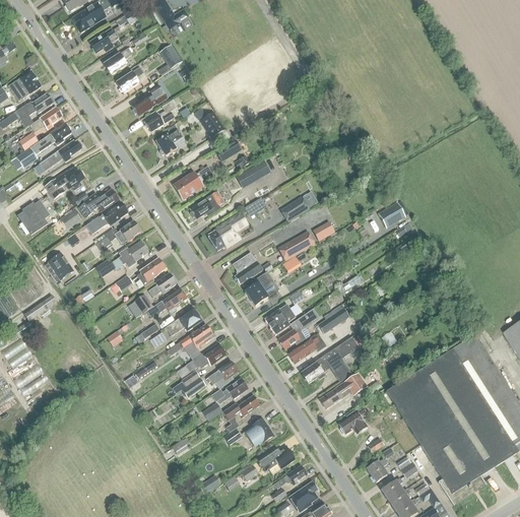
[(86,0),(62,0),(69,9),(80,2),(81,3),(86,0)]
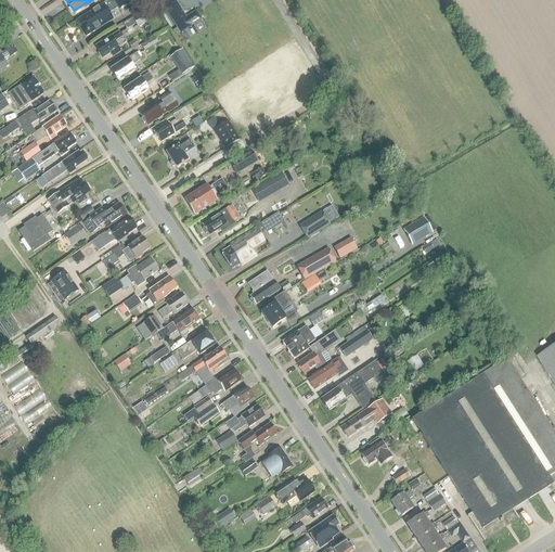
[(108,18),(107,17),(111,15),(108,11),(117,4),(120,5),(128,1),(127,0),(104,0),(103,1),(102,1),(84,13),(86,15),(78,20),(86,31),(93,26),(94,28),(100,25),(99,23),(101,22),(100,22),(103,20),(104,22),(108,18)]
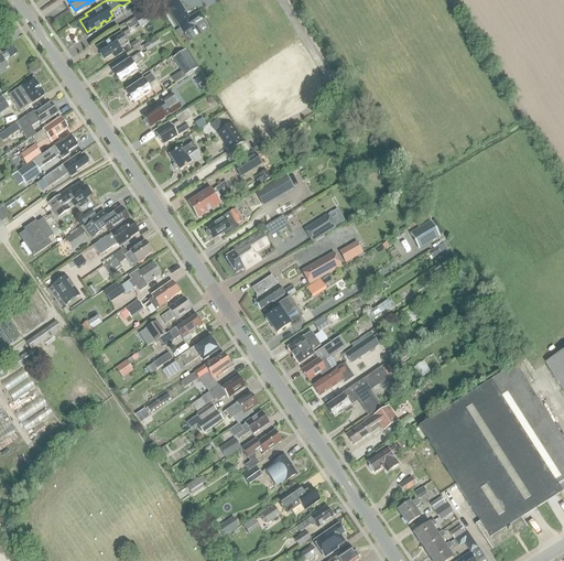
[(185,8),(173,15),(183,31),(194,23),(188,14),(185,8)]
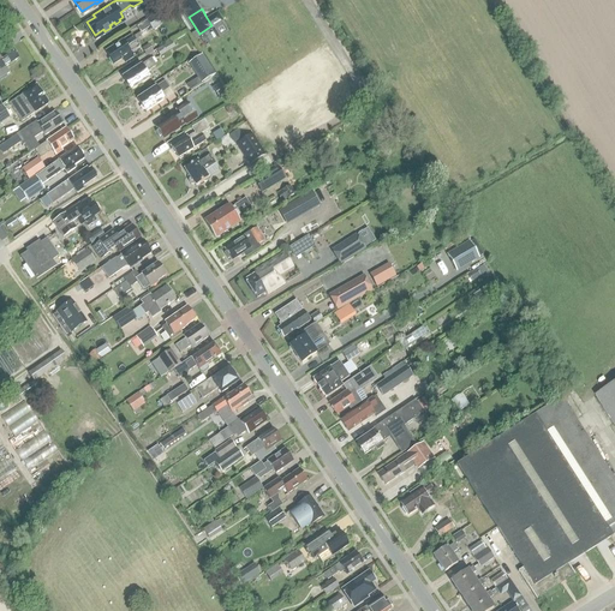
[(155,11),(147,17),(153,27),(161,22),(155,11)]
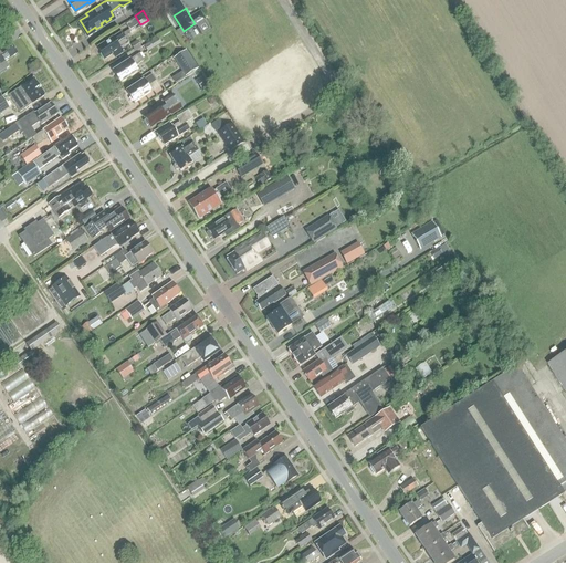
[(132,18),(125,21),(128,28),(135,23),(132,18)]
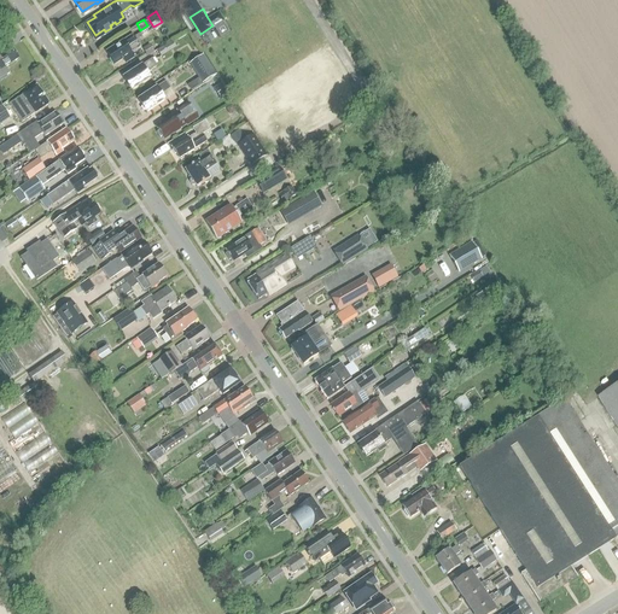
[(126,60),(134,54),(127,44),(135,37),(132,31),(123,37),(105,48),(114,62),(123,56),(126,60)]
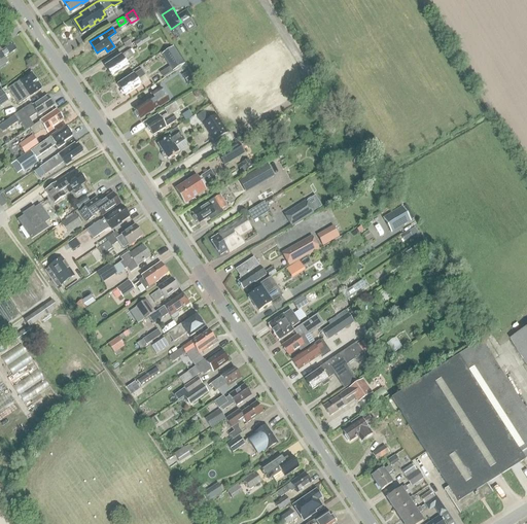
[(137,45),(149,37),(146,32),(134,40),(137,45)]
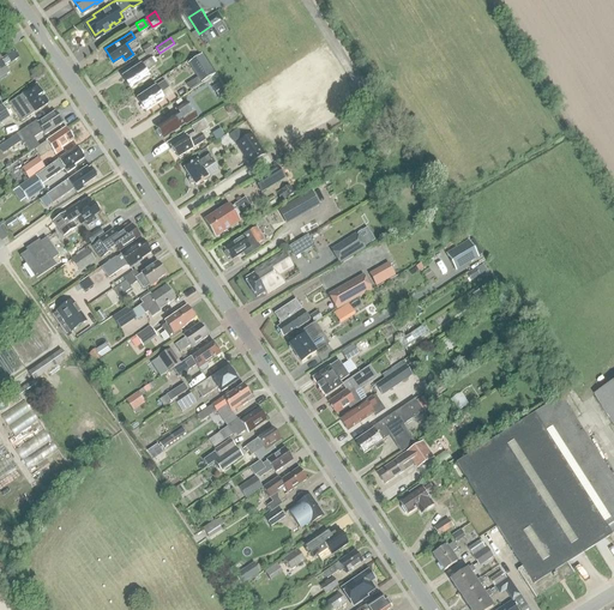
[(1,50),(0,48),(0,74),(8,70),(5,64),(18,55),(11,43),(1,50)]
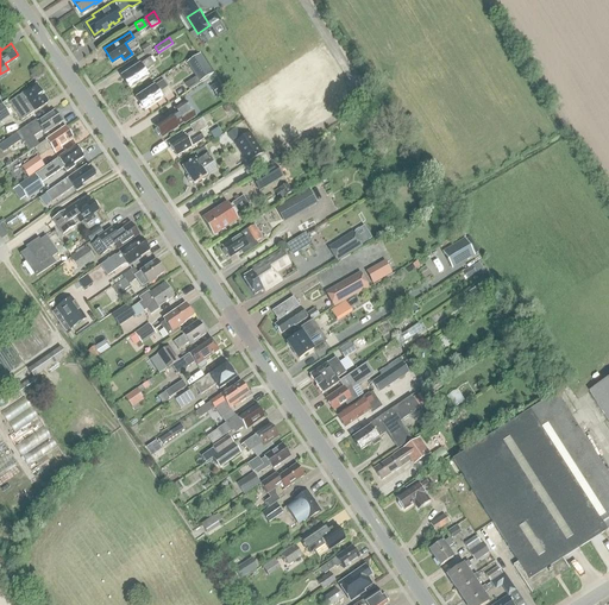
[(199,79),(213,70),(200,51),(186,60),(199,79)]
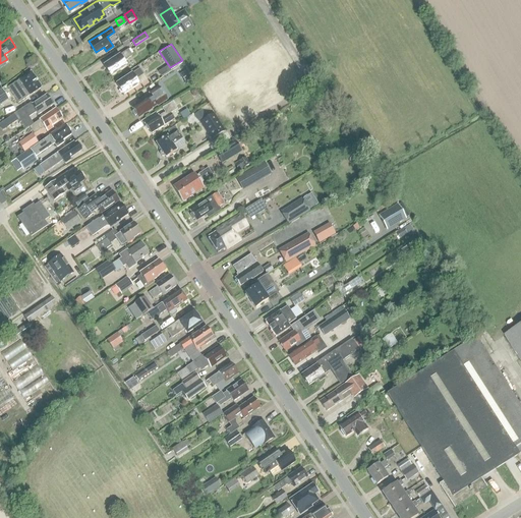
[(118,53),(104,63),(111,74),(125,64),(122,59),(131,53),(127,47),(118,53)]
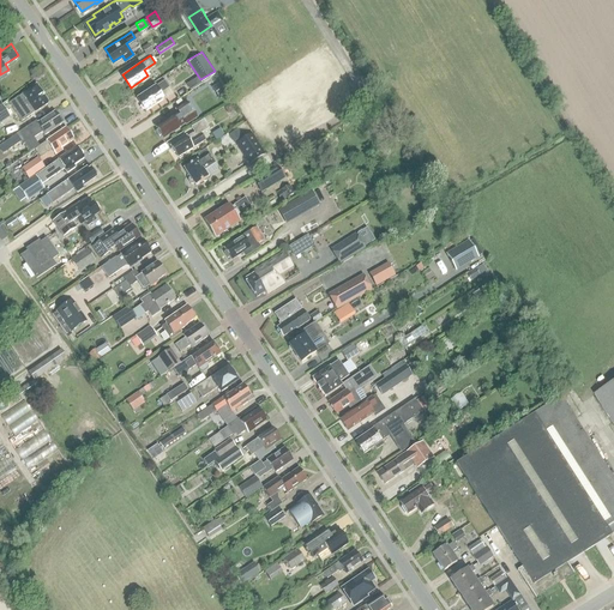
[(145,109),(163,97),(158,90),(168,84),(163,78),(155,84),(137,96),(145,109)]
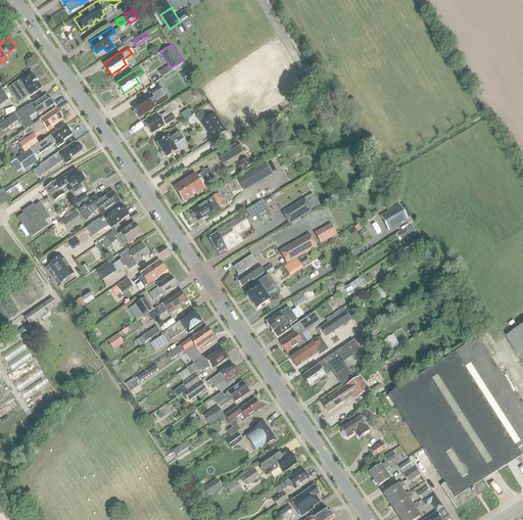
[(187,67),(180,72),(186,82),(193,77),(187,67)]
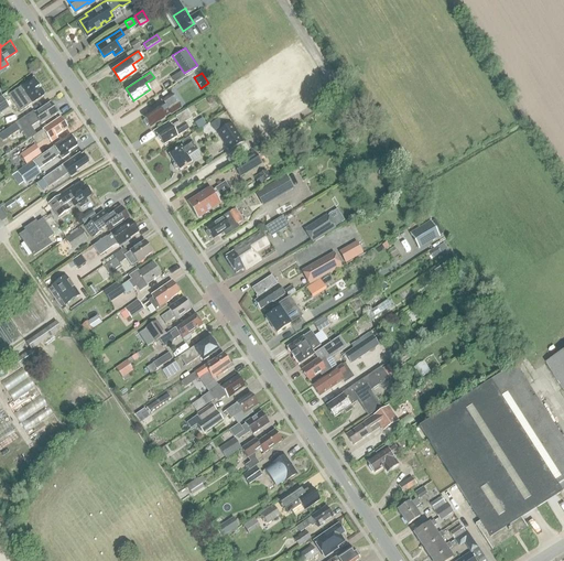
[(19,109),(28,104),(32,100),(44,92),(33,75),(21,84),(15,87),(8,93),(19,109)]
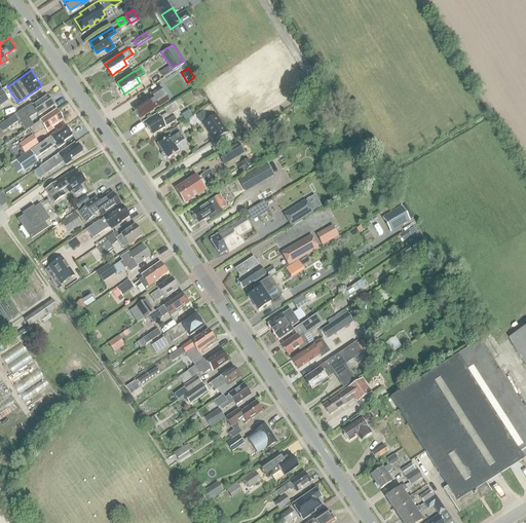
[(135,109),(133,110),(136,114),(138,113),(139,115),(148,110),(152,108),(152,107),(153,106),(157,103),(158,103),(159,104),(168,98),(160,85),(151,91),(152,94),(151,95),(152,95),(147,98),(134,107),(135,109)]
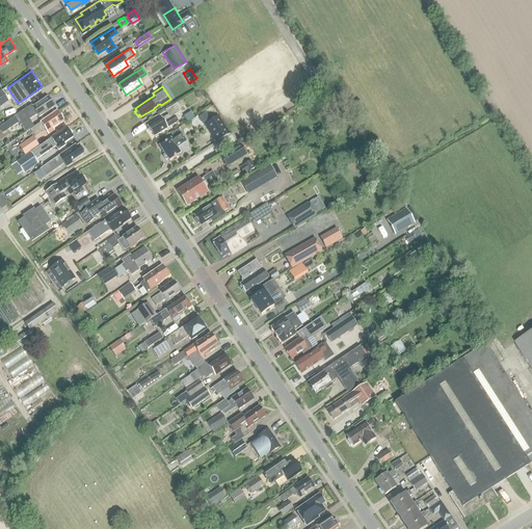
[(200,87),(194,90),(197,96),(203,93),(200,87)]
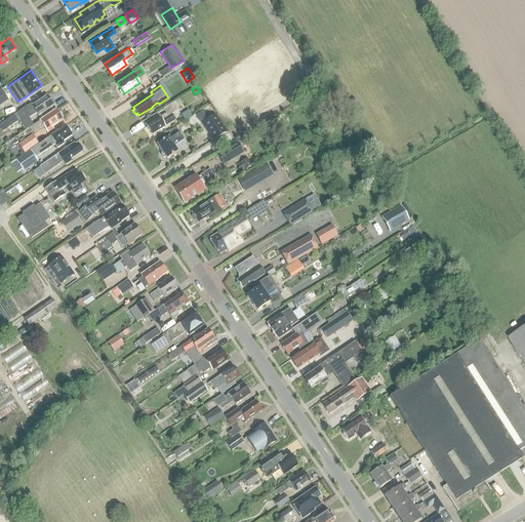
[(30,102),(25,105),(12,113),(13,113),(16,118),(17,119),(17,120),(27,115),(35,110),(38,113),(53,104),(46,93),(31,103),(30,102)]
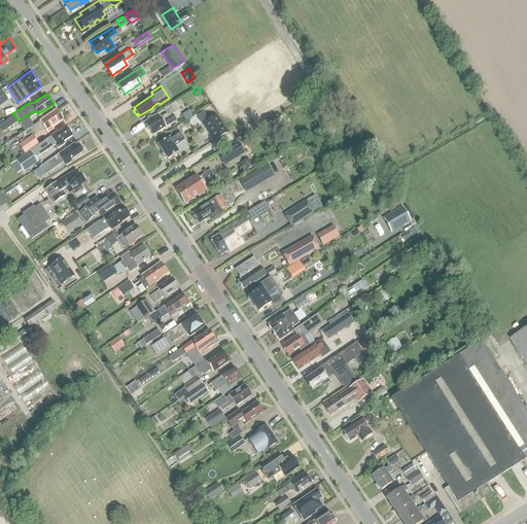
[(172,112),(179,108),(174,100),(164,107),(167,111),(165,112),(160,115),(160,114),(146,123),(146,125),(146,126),(148,129),(149,129),(152,133),(159,129),(166,125),(176,118),(172,112)]
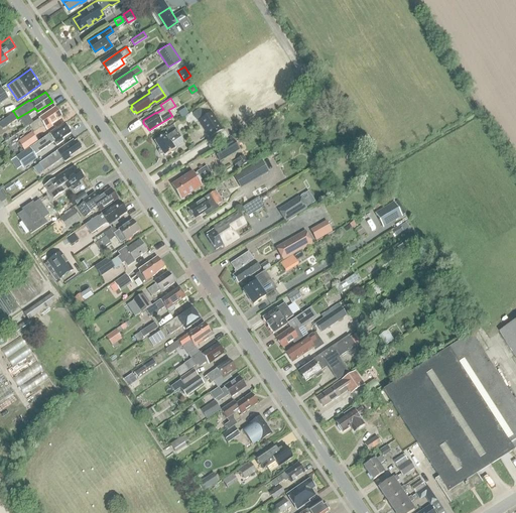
[(33,120),(28,123),(33,130),(43,123),(46,127),(51,124),(50,122),(61,115),(54,105),(38,116),(33,120)]
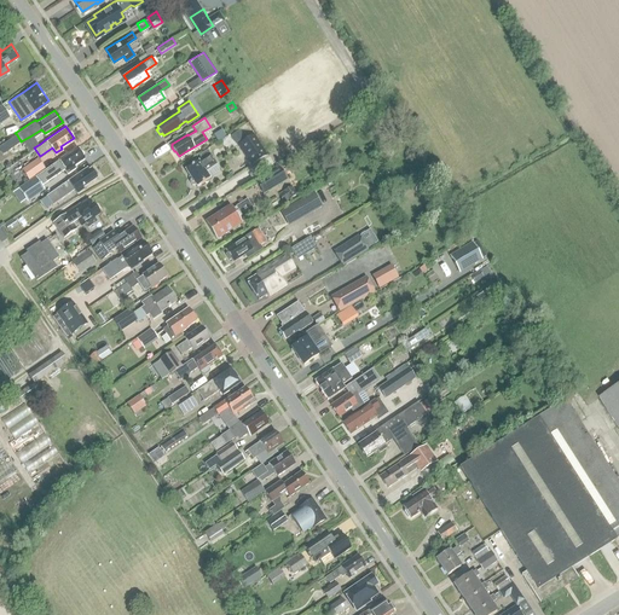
[(231,134),(235,141),(244,135),(239,128),(231,134)]
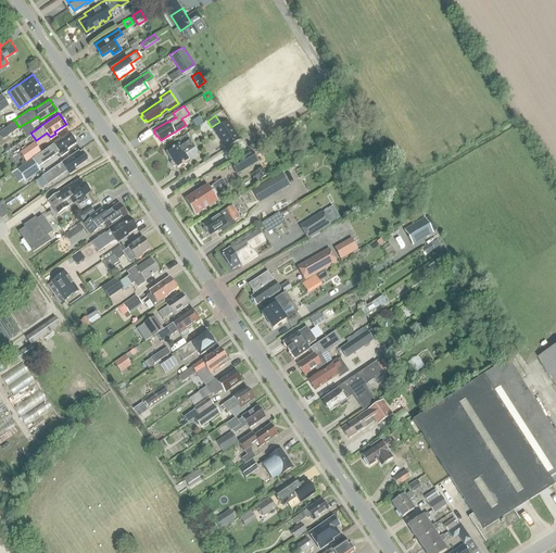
[(240,137),(228,118),(213,127),(225,147),(240,137)]
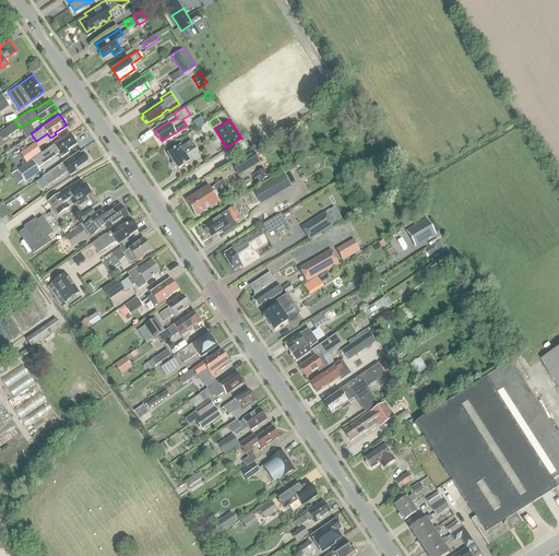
[(14,120),(3,127),(8,133),(19,127),(18,126),(14,120)]
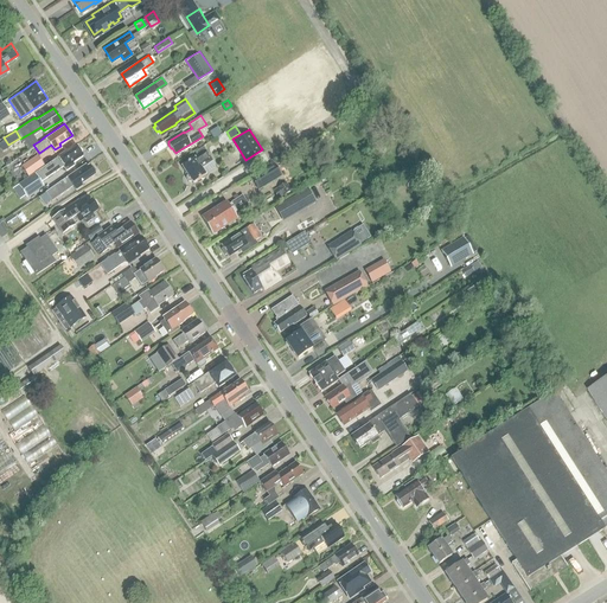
[(34,171),(17,183),(18,183),(25,193),(38,185),(40,179),(63,164),(66,168),(74,162),(72,161),(82,154),(81,152),(82,149),(80,147),(78,147),(75,143),(34,171)]
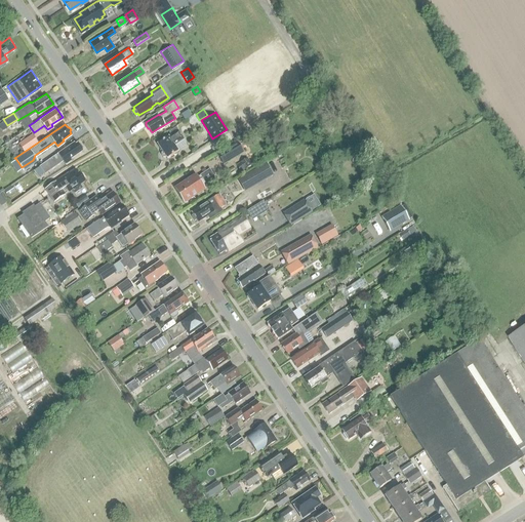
[(165,155),(166,156),(177,149),(173,144),(184,136),(179,130),(175,125),(168,129),(171,133),(168,135),(168,134),(157,142),(162,150),(161,151),(160,152),(162,155),(164,156),(165,155)]
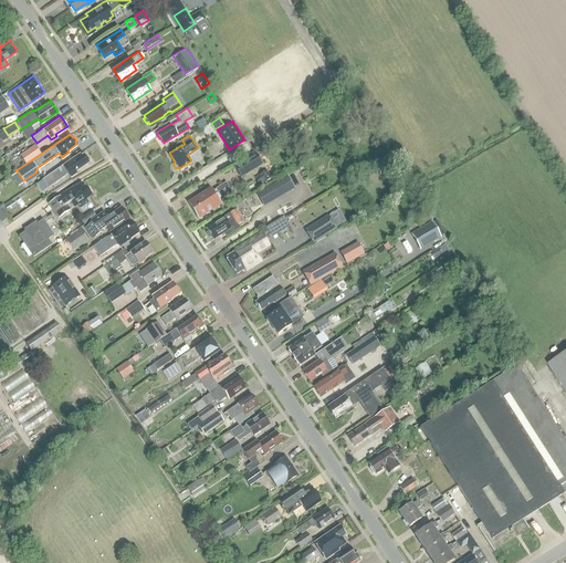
[(28,147),(20,152),(27,163),(41,153),(37,145),(30,149),(28,147)]
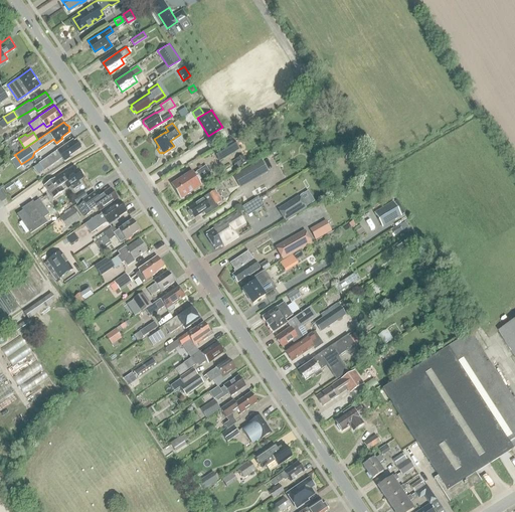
[(218,159),(237,147),(231,137),(212,149),(218,159)]
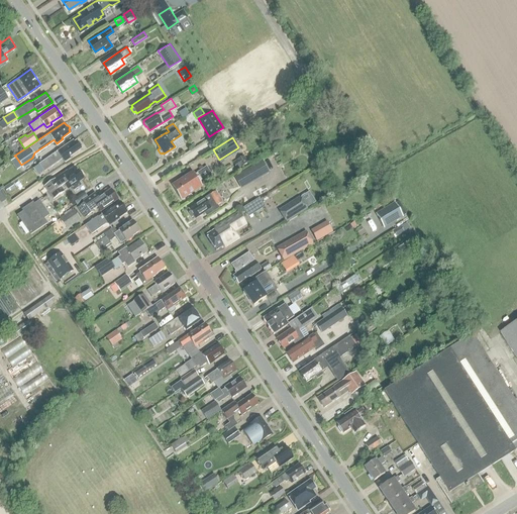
[(43,169),(53,162),(62,156),(65,160),(70,157),(69,155),(81,146),(80,146),(81,143),(78,140),(76,139),(74,140),(72,138),(57,149),(47,156),(44,158),(38,162),(43,169)]
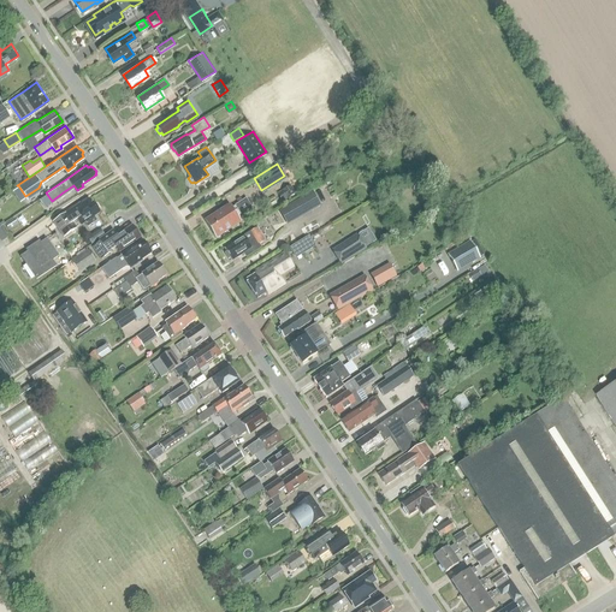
[(277,190),(282,198),(295,191),(290,183),(277,190)]
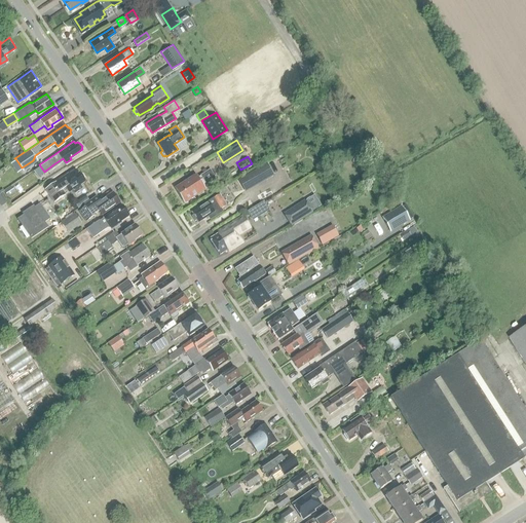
[(260,164),(246,173),(253,185),(266,178),(273,174),(266,160),(260,164)]
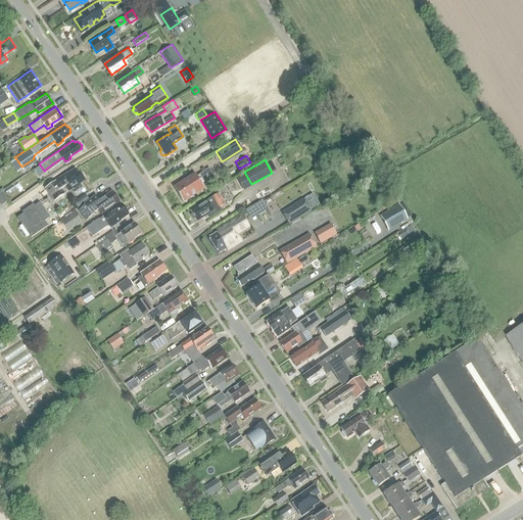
[(198,172),(198,173),(196,175),(194,172),(174,185),(183,199),(203,186),(202,183),(204,182),(215,176),(208,166),(198,172)]
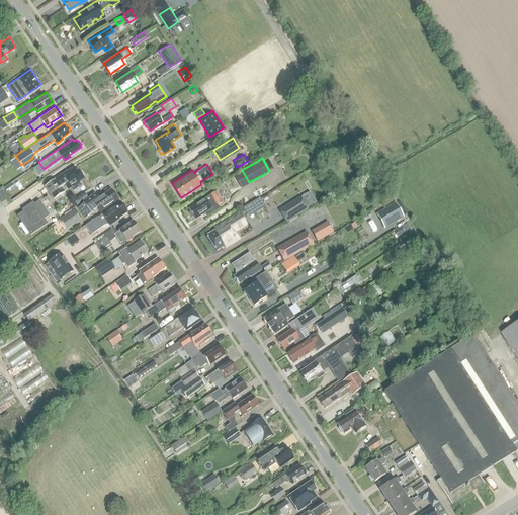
[(83,176),(77,169),(76,170),(74,167),(74,166),(67,171),(67,169),(59,174),(60,174),(45,184),(54,197),(64,190),(60,184),(64,181),(68,187),(71,184),(74,188),(80,183),(78,180),(83,176)]
